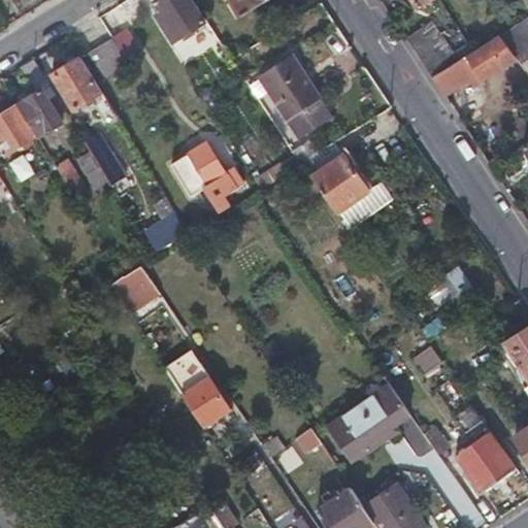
[(160,0),(165,8),(160,11),(155,14),(172,41),(204,21),(190,0),(160,0)]
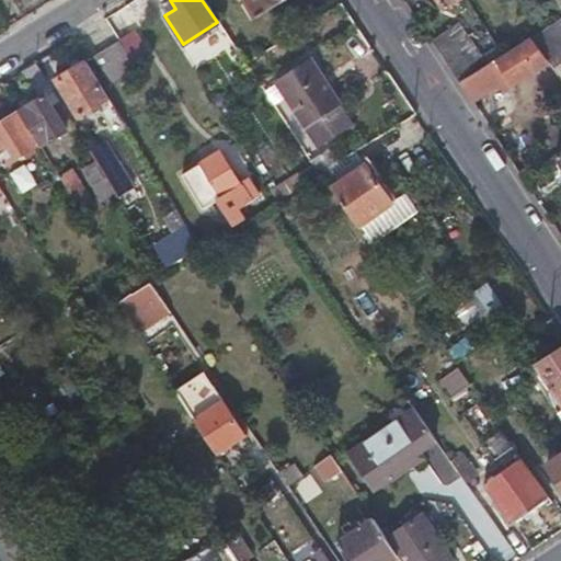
[(244,0),(245,1),(238,7),(247,20),(254,15),(256,18),(284,0),(244,0)]
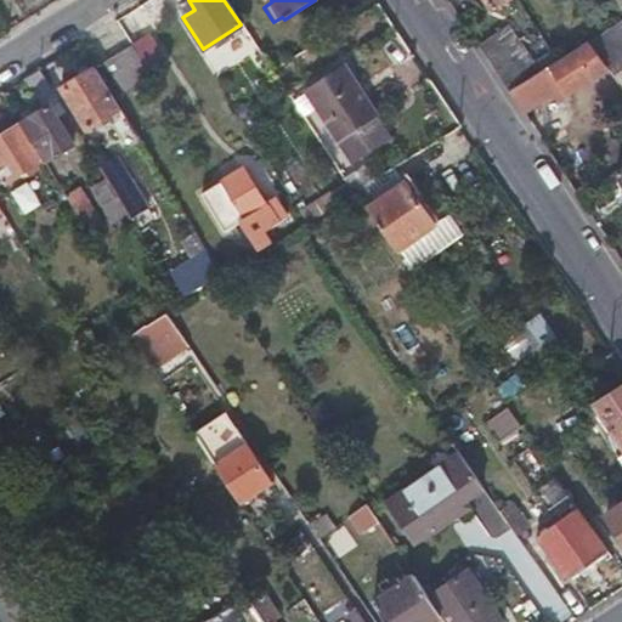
[(621,17),(587,40),(592,45),(621,24),(621,17)]
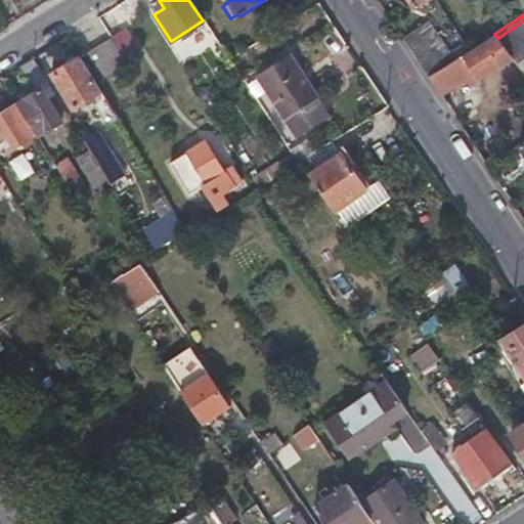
[(429,76),(453,59),(428,20),(403,37),(429,76)]
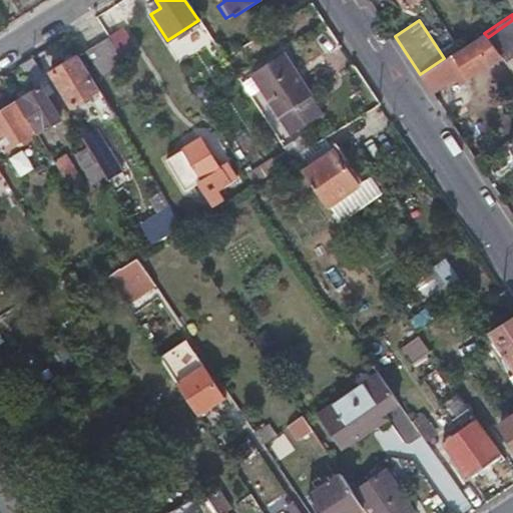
[(198,23),(169,45),(182,62),(211,39),(198,23)]
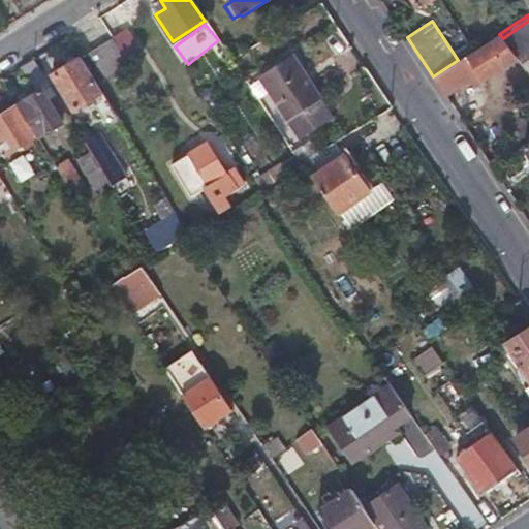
[(112,37),(113,39),(126,61),(141,53),(126,29),(112,37)]
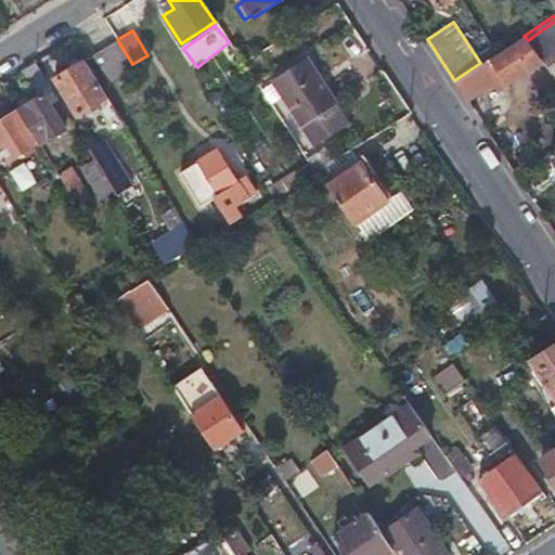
[(550,33),(531,46),(536,52),(540,49),(554,71),(554,38),(554,39),(550,33)]
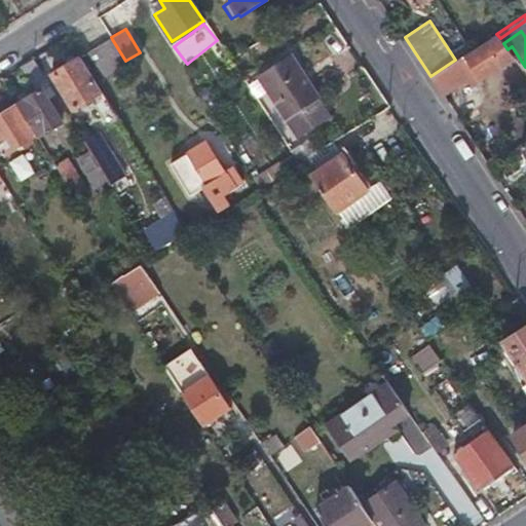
[(496,33),(455,60),(430,76),(442,95),(468,77),(473,83),(514,58),(508,49),(503,43),(500,38),(496,34),(496,33)]
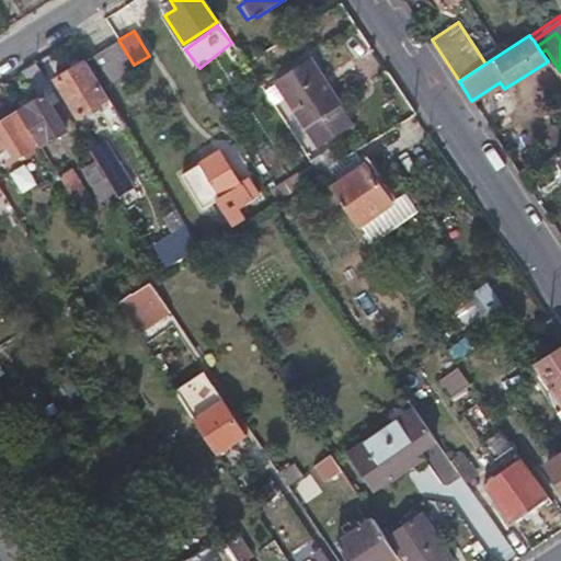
[(134,65),(119,42),(93,57),(110,83),(135,68),(134,65)]
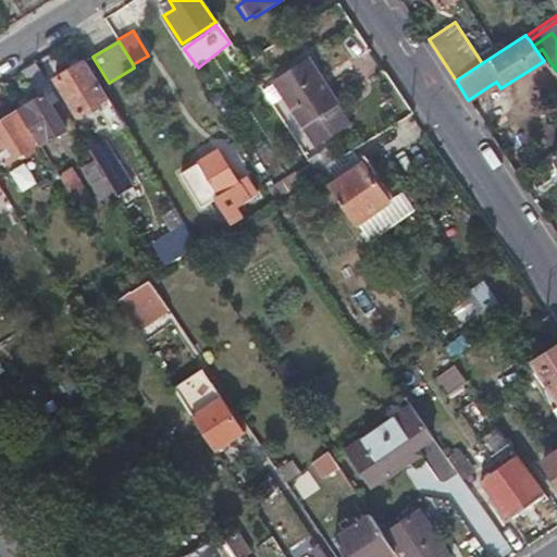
[(20,109),(41,143),(42,145),(67,130),(47,94),(52,89),(35,61),(23,69),(40,97),(20,109)]
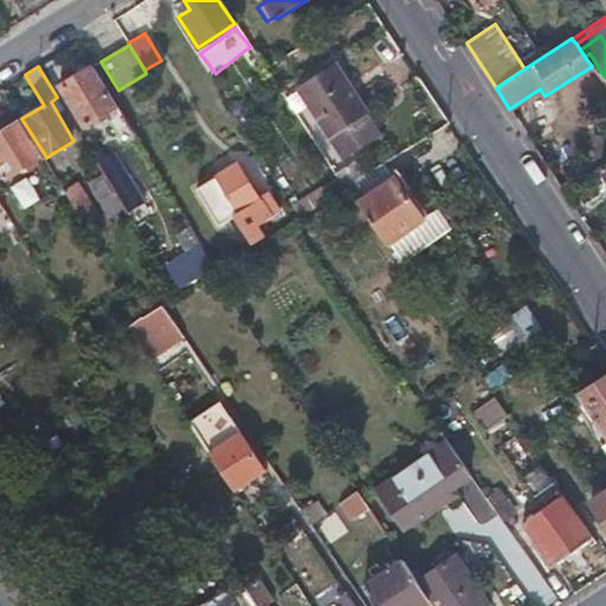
[(100,75),(83,84),(66,94),(91,135),(124,115),(100,75)]
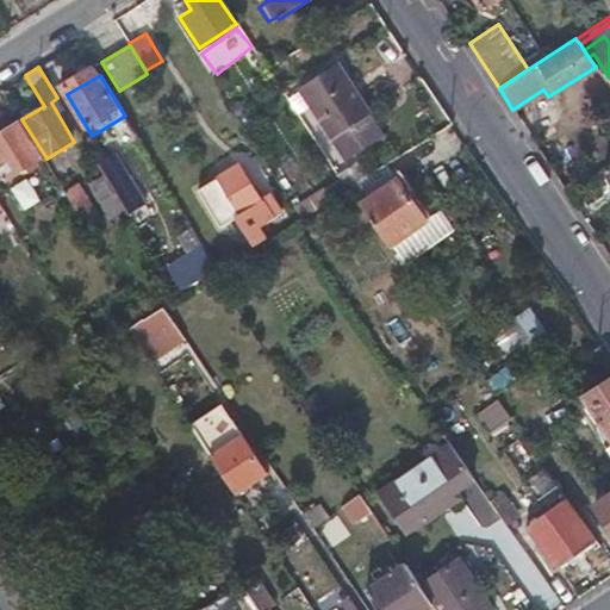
[(354,175),(363,169),(373,163),(359,142),(375,130),(378,129),(343,78),(306,103),(354,175)]
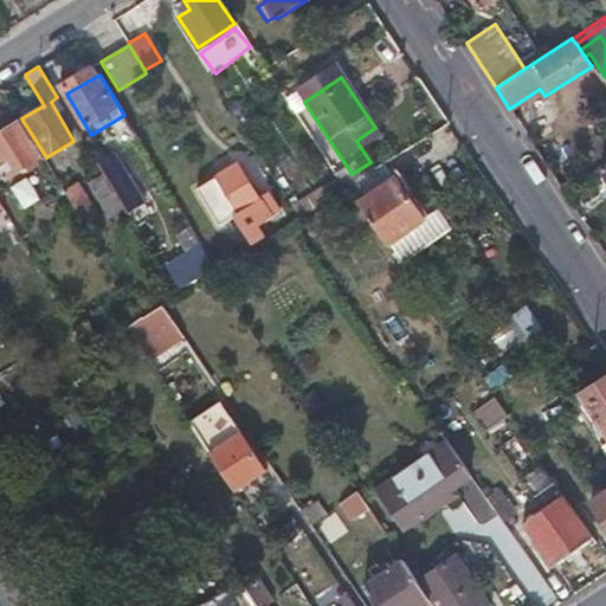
[(11,178),(45,155),(21,118),(0,133),(0,168),(4,167),(11,178)]
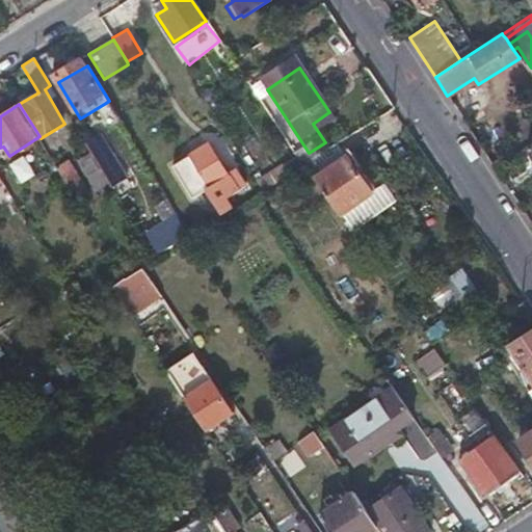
[(516,114),(531,138),(531,108),(530,105),(516,114)]
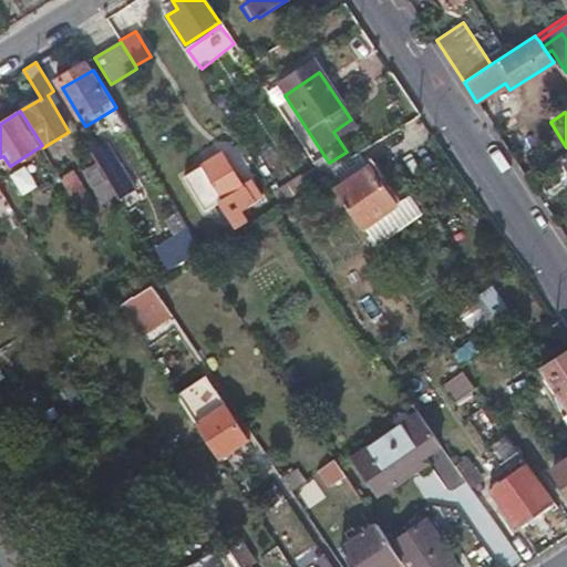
[(124,121),(117,124),(111,129),(122,145),(134,137),(124,121)]
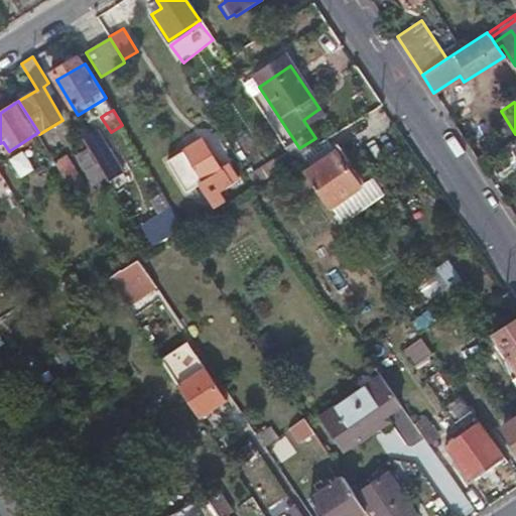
[(331,128),(317,110),(303,120),(315,138),(331,128)]
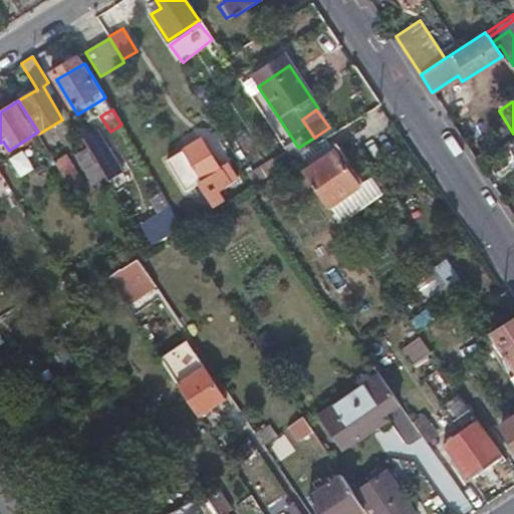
[(97,163),(103,159),(109,155),(95,133),(83,140),(95,159),(97,163)]
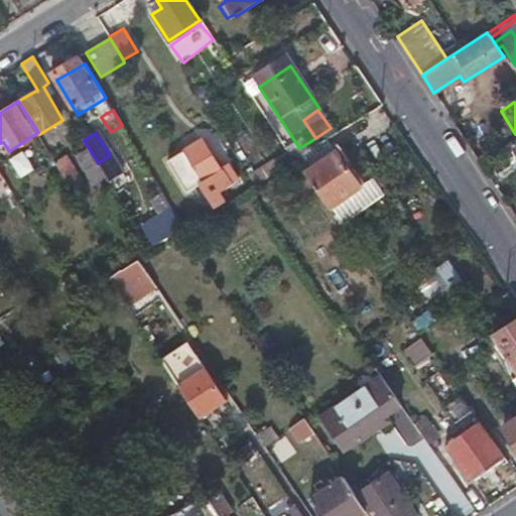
[(237,179),(227,162),(219,167),(202,138),(166,160),(186,191),(199,183),(214,207),(224,201),(218,191),(237,179)]
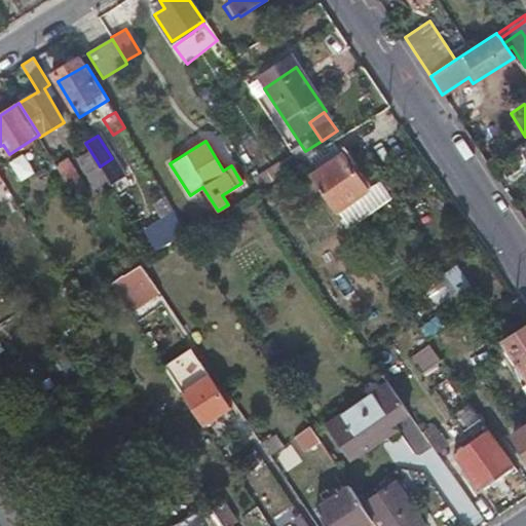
[(340,154),(331,141),(298,162),(308,177),(340,154)]
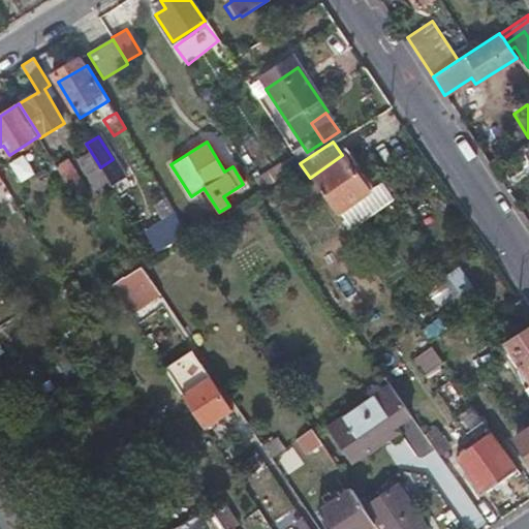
[(22,182),(35,174),(24,154),(9,163),(22,182)]
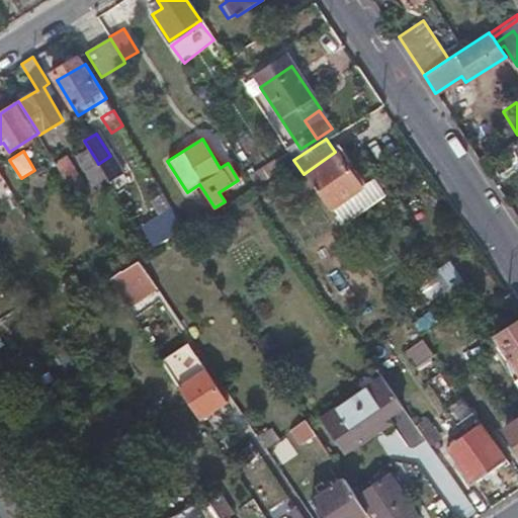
[(328,209),(344,198),(359,187),(335,152),(304,174),(328,209)]
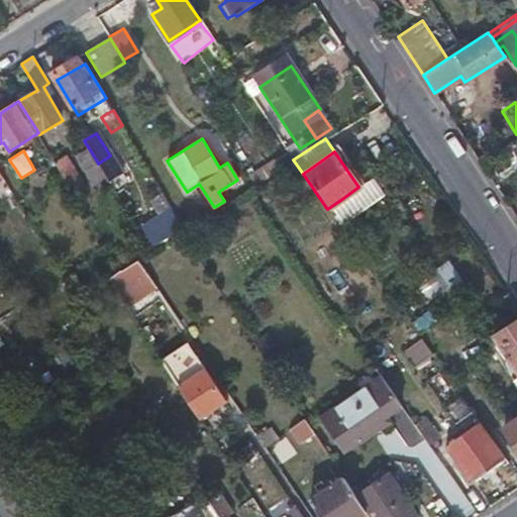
[(71,153),(57,162),(79,197),(92,189),(71,153)]
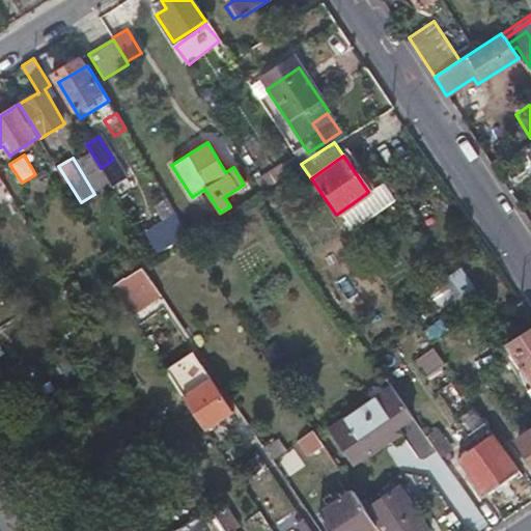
[(102,195),(113,188),(101,168),(99,164),(87,171),(102,195)]
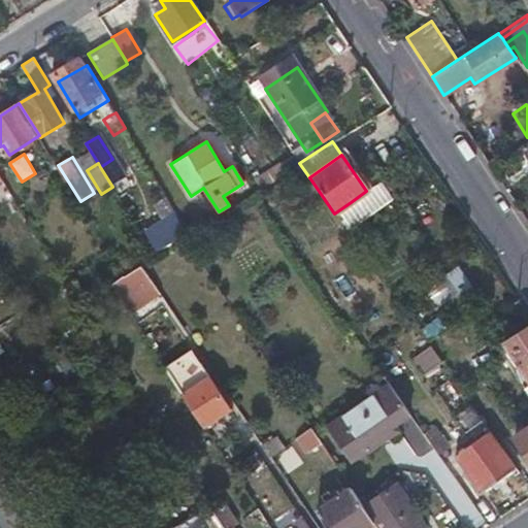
[(175,206),(143,229),(160,253),(192,231),(175,206)]
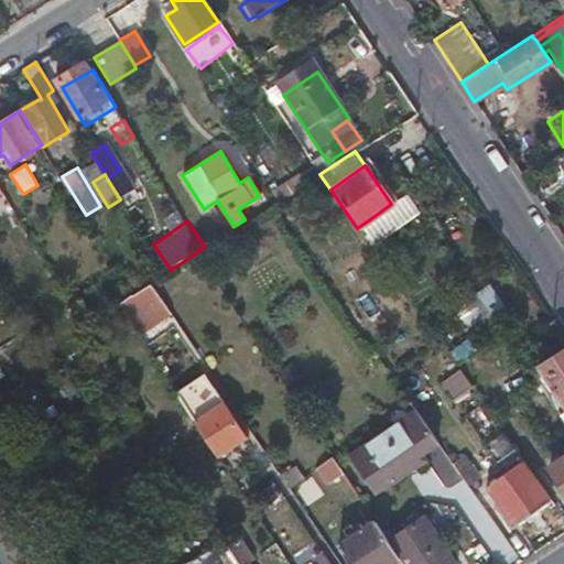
[(153,282),(144,288),(137,293),(158,327),(175,315),(153,282)]
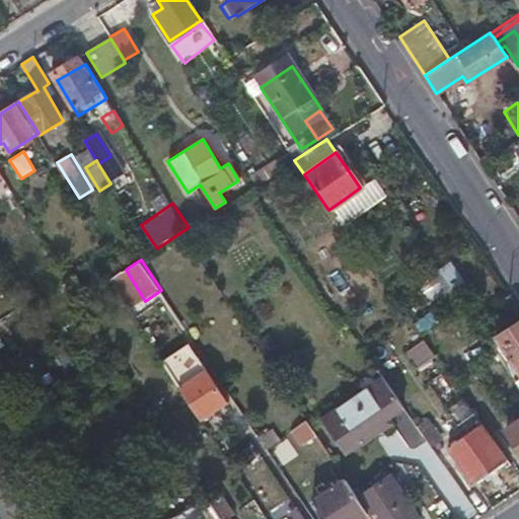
[(441,271),(454,286),(464,277),(451,262),(441,271)]
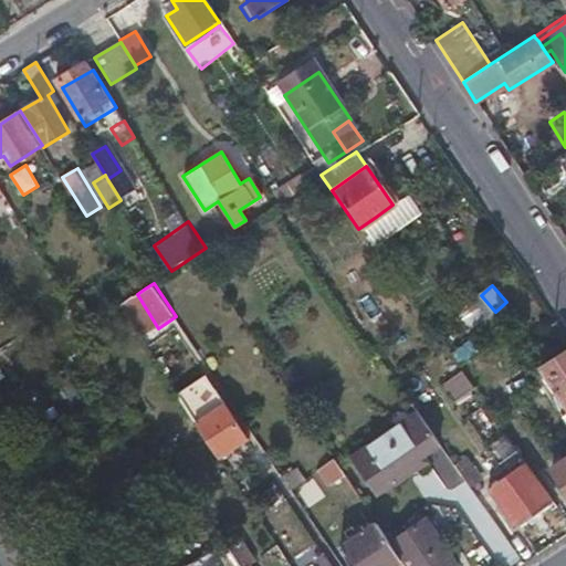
[(493,322),(488,314),(482,306),(463,318),(474,335),(493,322)]
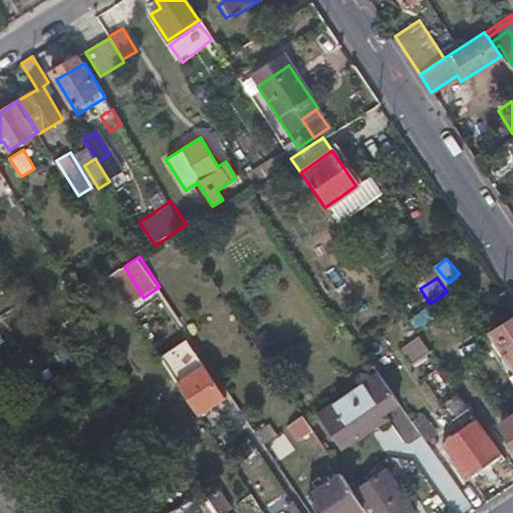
[(512,367),(512,316),(489,331),(512,367)]
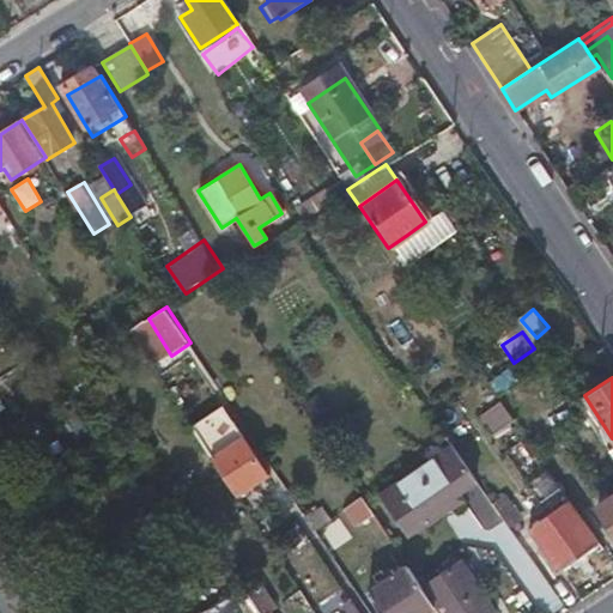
[(504,399),(481,414),(496,435),(519,419),(504,399)]
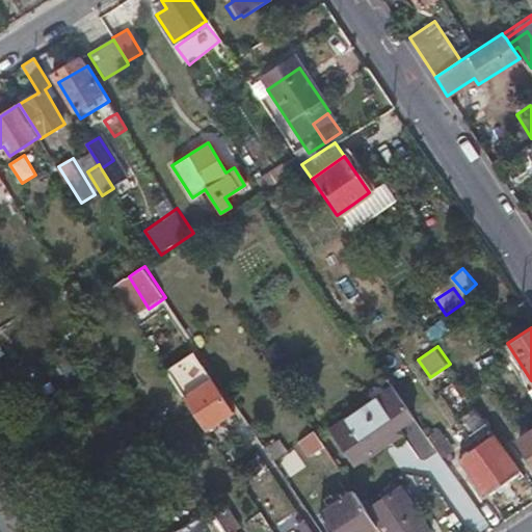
[(167,368),(207,429),(231,413),(210,379),(205,382),(202,377),(200,379),(185,357),(167,368)]
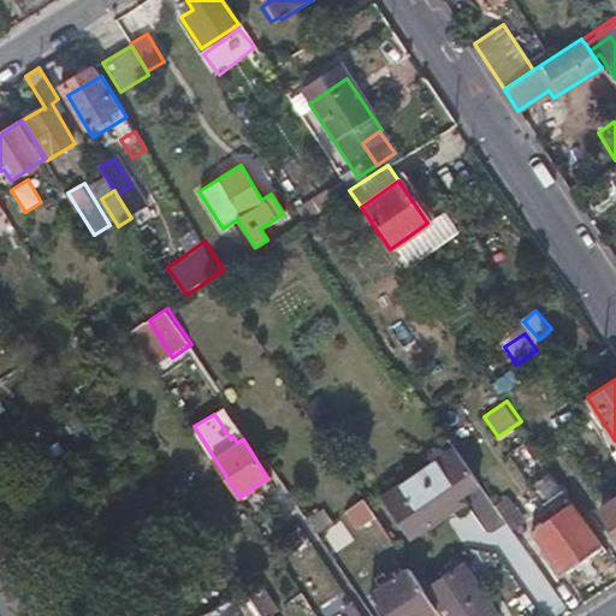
[(531,438),(508,455),(527,479),(549,462),(531,438)]
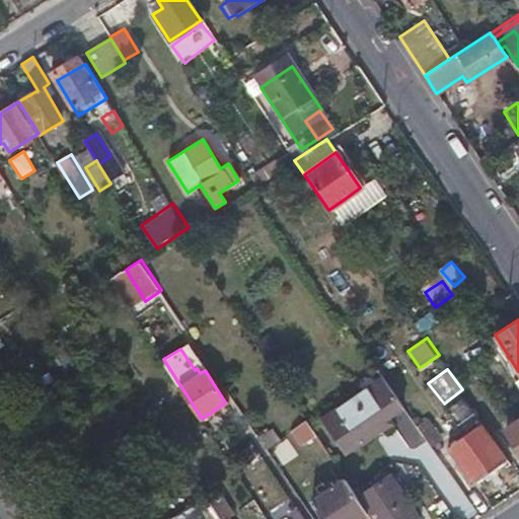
[(340,453),(349,447),(357,442),(360,444),(375,435),(370,428),(402,408),(382,379),(317,421),(340,453)]
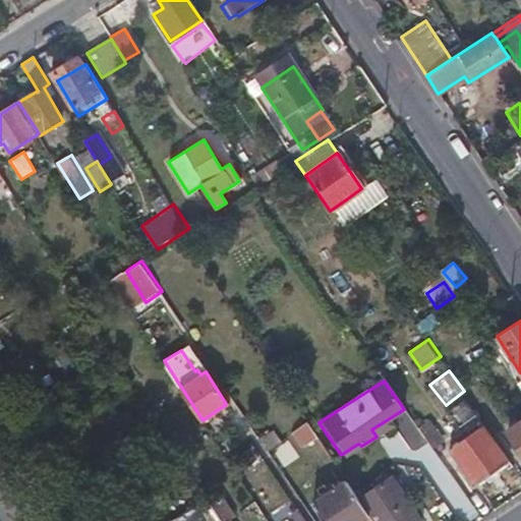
[(470,409),(473,407),(476,405),(469,396),(463,399),(470,409)]
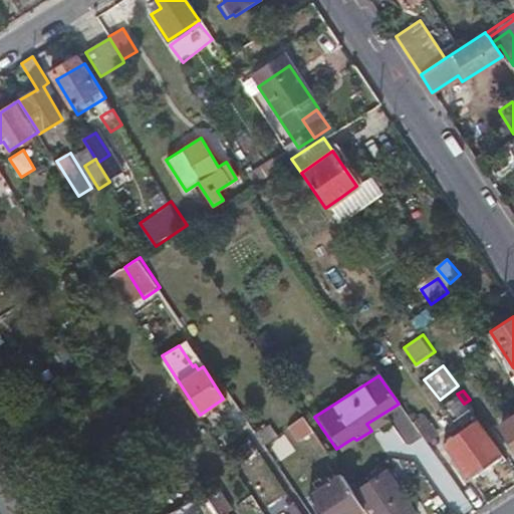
[(513,415),(513,416),(500,425),(513,446),(513,415)]
